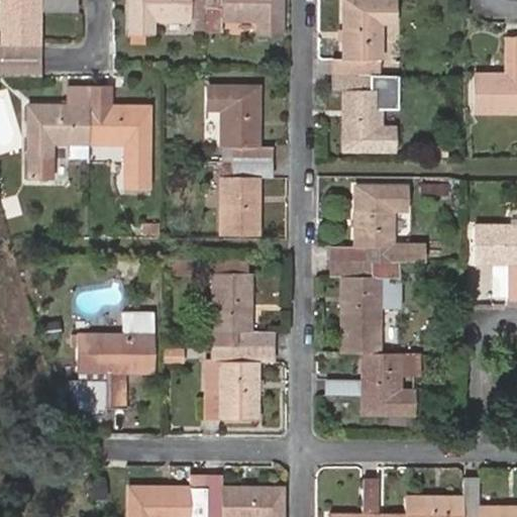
[(0,76),(40,78),(40,45),(40,12),(76,12),(75,0),(0,0),(0,46),(0,45),(0,76)]
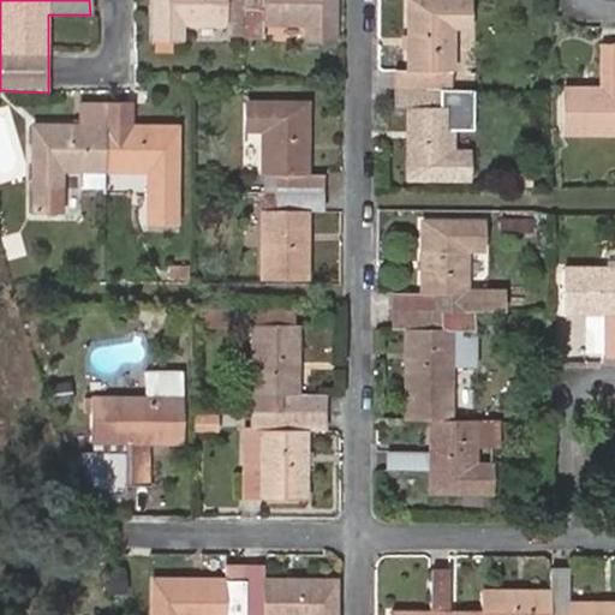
[(262,11),(262,27),(302,27),(302,41),(335,41),(334,0),(151,0),(151,41),(184,41),(184,27),(225,27),(225,11),(243,11),(262,11)]
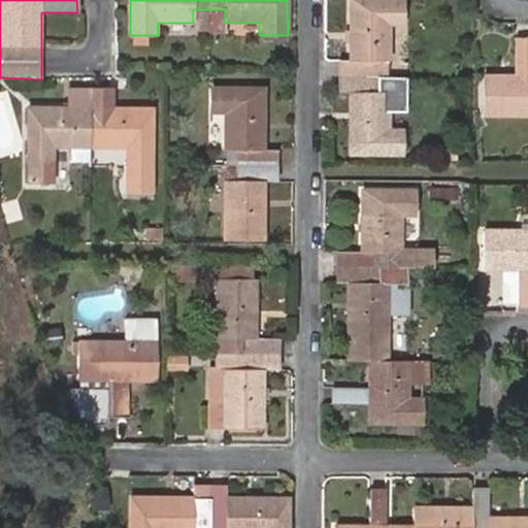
[(402,0),(348,0),(348,59),(336,60),(336,91),(348,91),(348,155),(402,155),(402,128),(389,128),(390,92),(380,92),(380,61),(390,60),(390,24),(403,24),(402,0)]
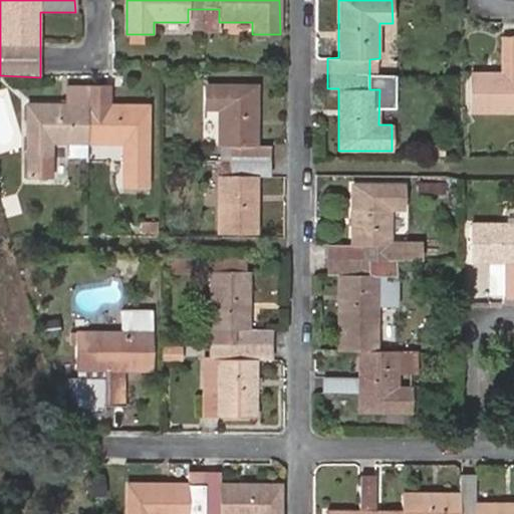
[(218,32),(219,22),(219,9),(203,9),(203,32),(218,32)]
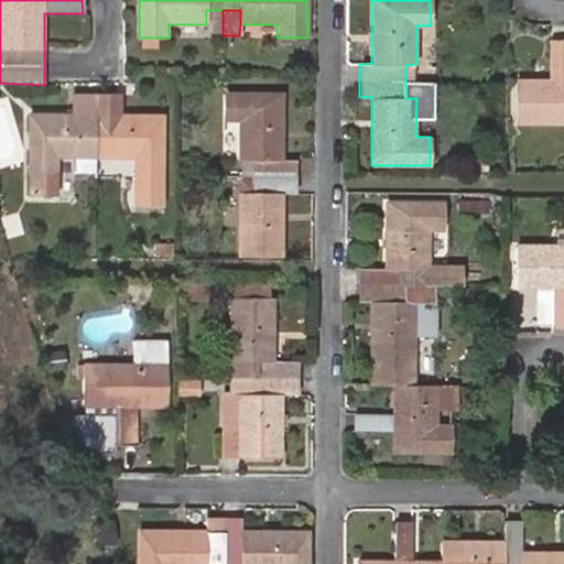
[(518,125),(563,123),(563,41),(554,41),(554,79),(518,79),(518,125)]
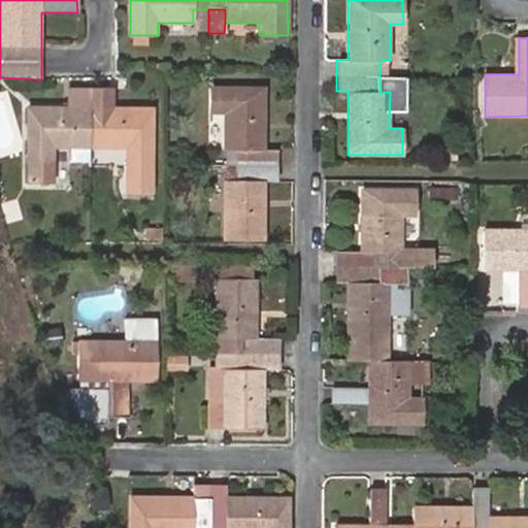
[(264,87),(210,87),(210,114),(224,114),(225,150),(237,151),(237,180),(224,180),(224,240),(263,240),(263,182),(276,182),(277,151),(264,151),(264,87)]
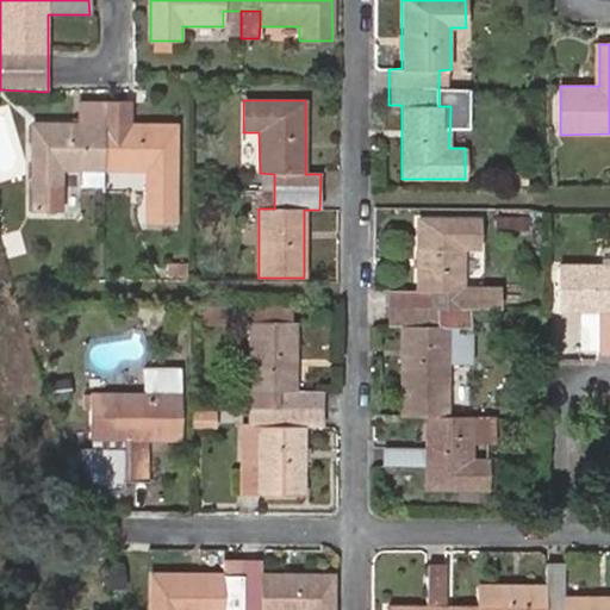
[(105,124),(105,103),(80,103),(80,124),(30,124),(30,211),(62,211),(62,172),(81,172),(81,185),(83,188),(105,188),(105,172),(105,124)]
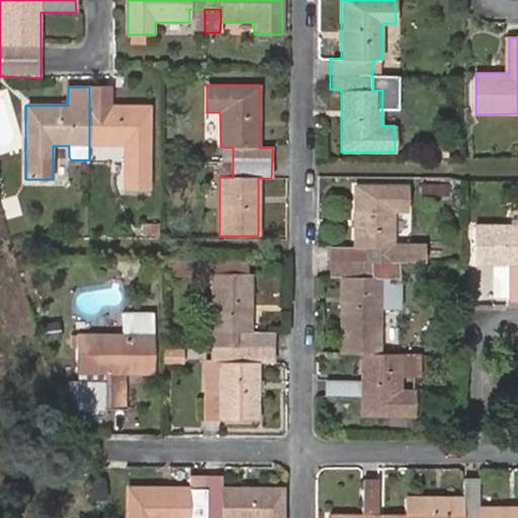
[(149,189),(150,105),(109,105),(109,87),(89,87),(89,105),(89,146),(123,146),(123,189),(149,189)]
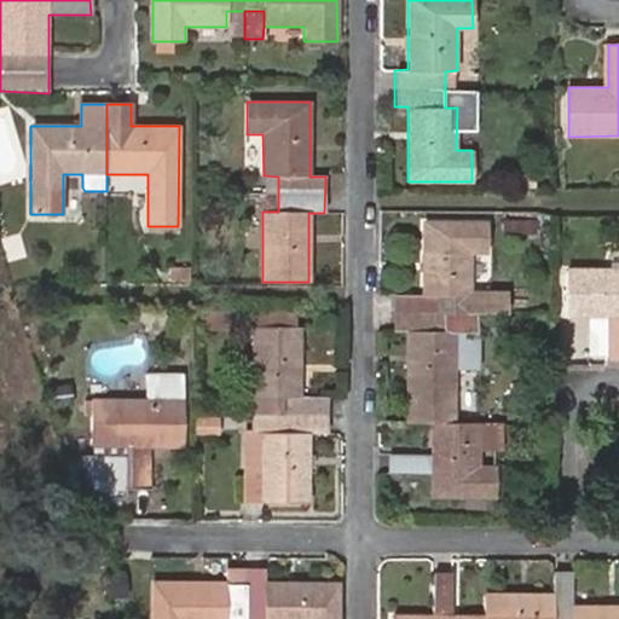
[(532,177),(518,177),(518,187),(532,187),(532,177)]
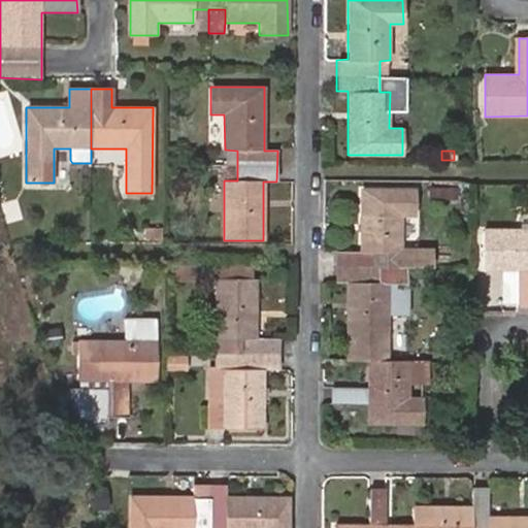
[(366,361),(366,388),(330,388),(331,402),(366,403),(366,423),(421,424),(421,397),(409,396),(409,378),(427,378),(427,361),(409,361),(388,360),(388,283),(404,283),(404,268),(377,267),(377,252),(400,252),(400,217),(414,216),(414,188),(359,188),(359,251),(334,252),(334,267),(335,281),(347,281),(345,361),(366,361)]
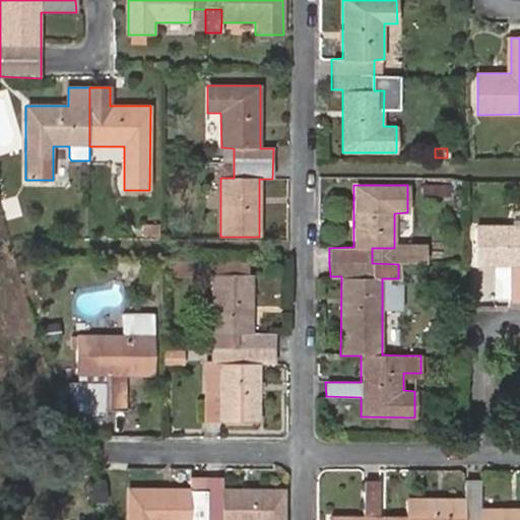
[(519,206),(500,207),(501,219),(519,218),(519,206)]
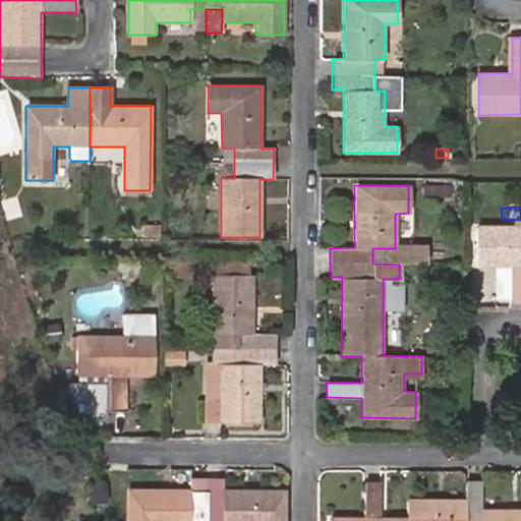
[(143,225),(143,240),(160,240),(160,226),(143,225)]
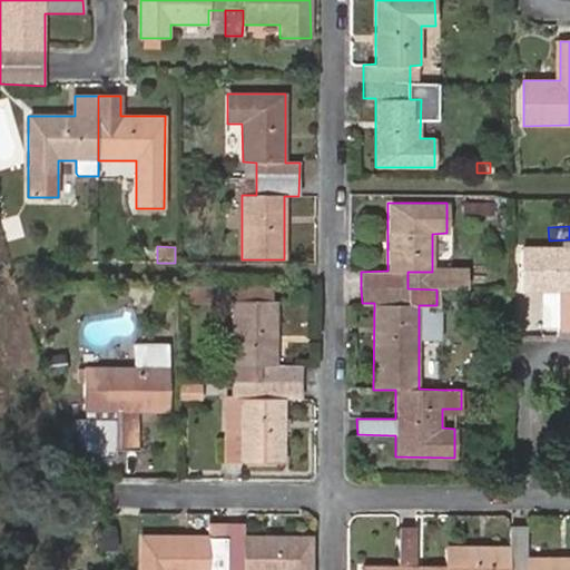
[(569,246),(523,246),(523,288),(559,288),(559,330),(569,328),(569,246)]
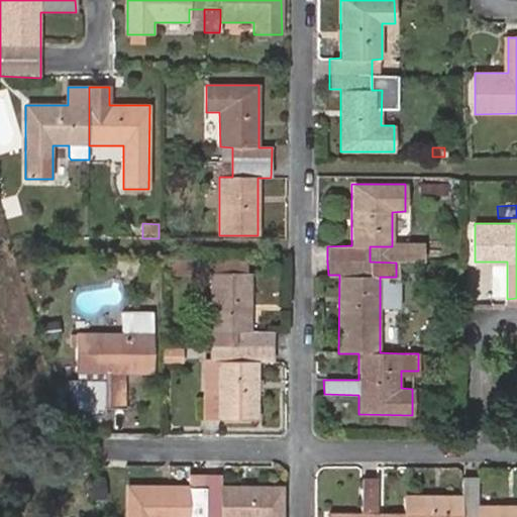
[(421,245),(405,246),(406,263),(421,262),(421,245)]
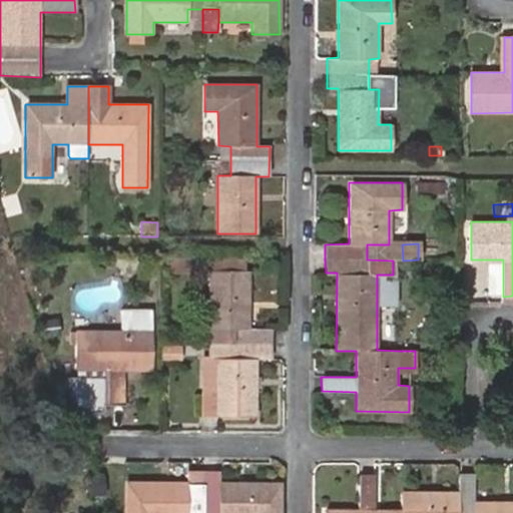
[(389,244),(367,244),(367,260),(393,261),(403,261),(402,244),(389,244)]
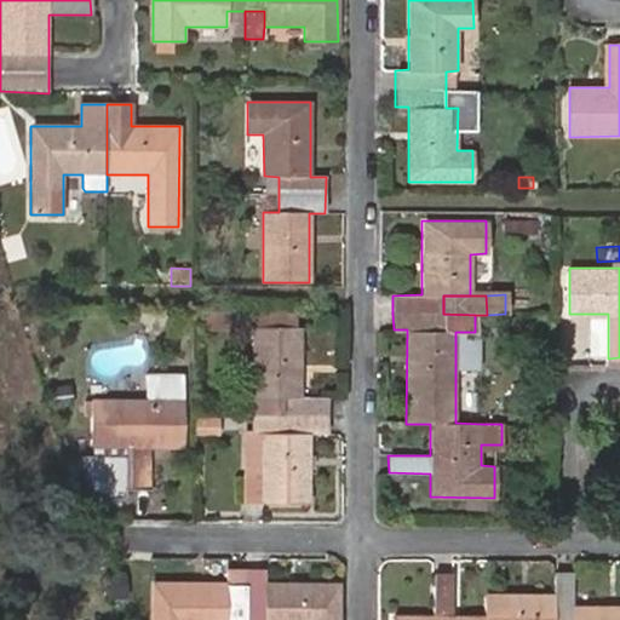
[(228,323),(229,313),(204,311),(202,322),(228,323)]
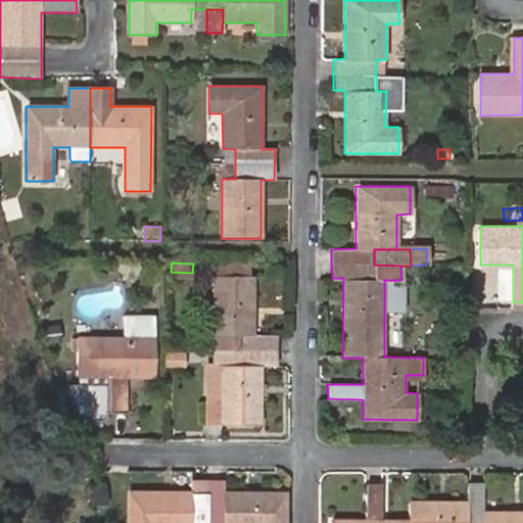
[(221,397),(221,424),(259,424),(260,367),(276,367),(276,336),(252,336),(252,278),(215,278),(215,367),(207,367),(207,397),(221,397)]
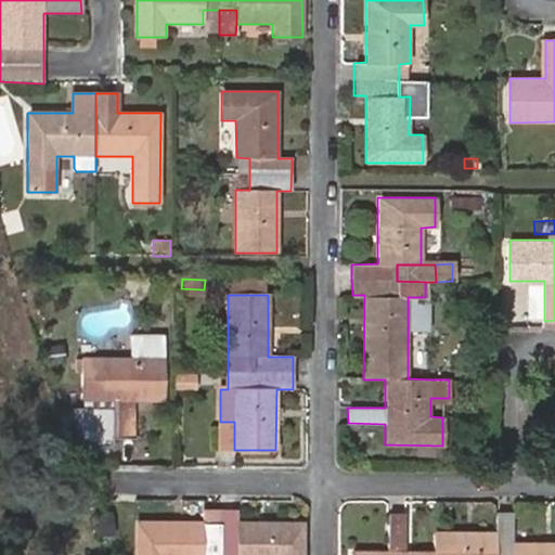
[(165,398),(165,334),(130,334),(130,359),(77,359),(77,372),(82,372),(82,397),(85,397),(85,412),(75,412),(80,430),(86,430),(86,441),(114,441),(114,437),(136,437),(136,398),(165,398)]
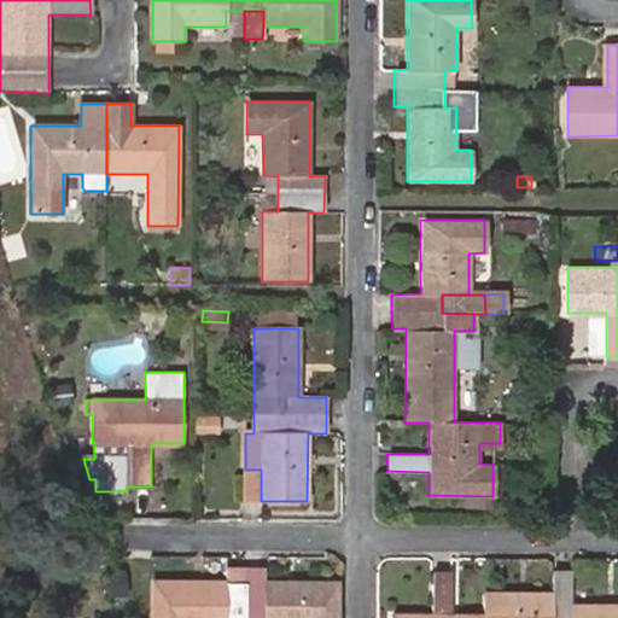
[(66,400),(68,385),(52,385),(52,400),(66,400)]
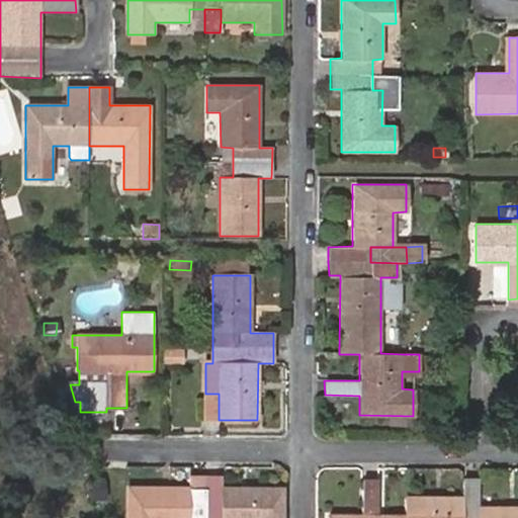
[(183,362),(183,353),(169,352),(169,362),(183,362)]
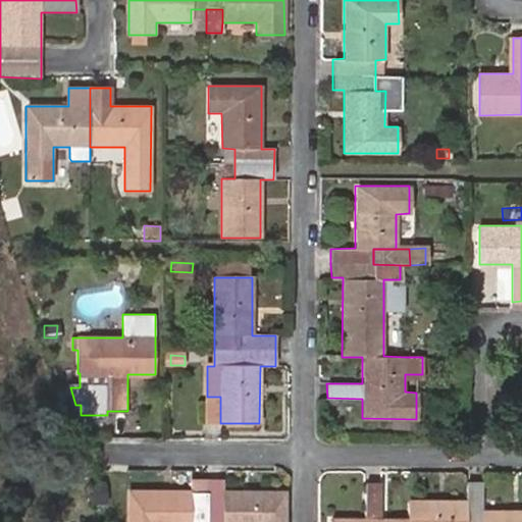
[(207,423),(220,423),(220,397),(207,397),(207,423)]
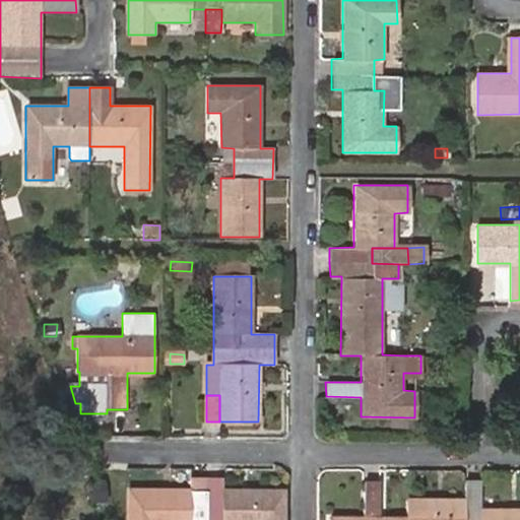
[(62,423),(65,437),(66,439),(75,437),(71,420),(62,423)]
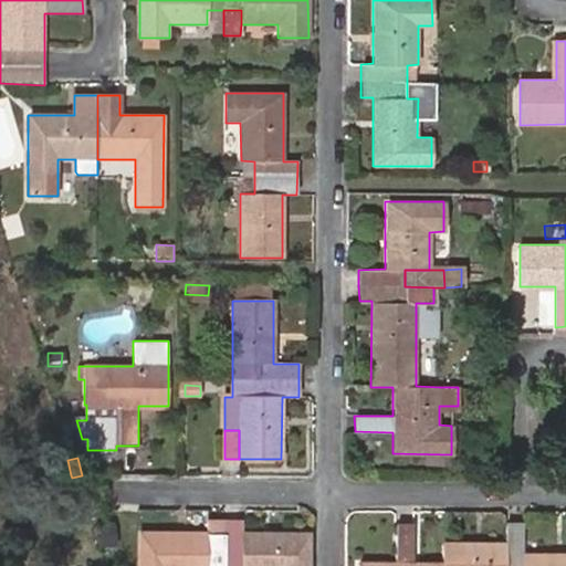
[(208,533),(138,532),(138,565),(308,565),(308,532),(242,532),(241,520),(208,520),(208,533)]
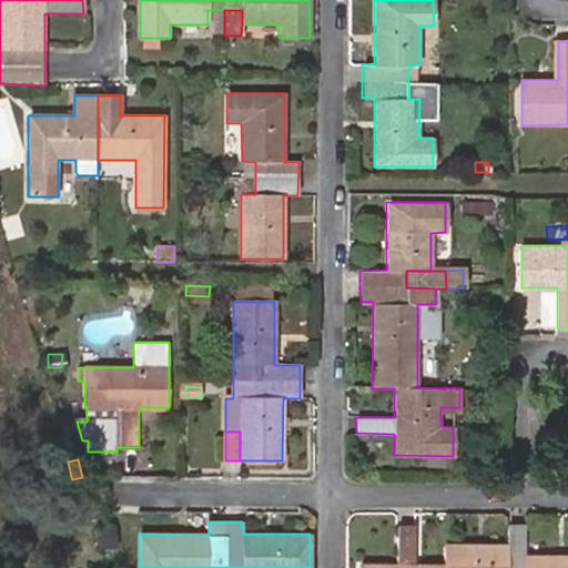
[(567,567),(567,554),(526,555),(525,524),(508,525),(508,543),(445,544),(445,564),(415,565),(414,526),(398,525),(397,564),(361,565),(359,567),(567,567)]
